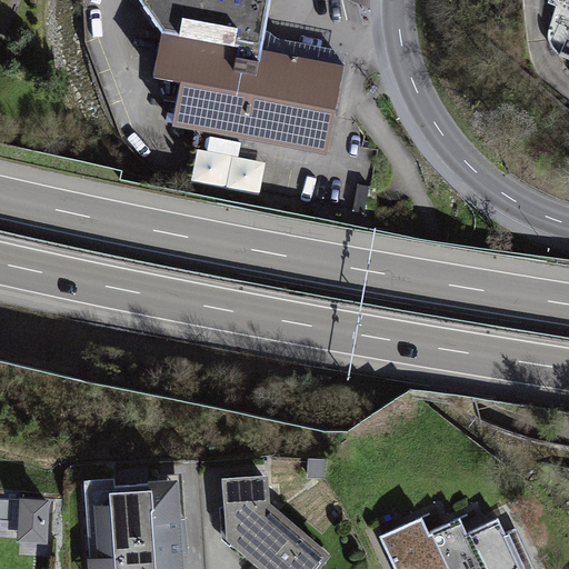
[(272,0),(137,0),(138,0),(162,32),(155,77),(182,82),(172,127),(328,155),(342,68),(261,51),(272,0)]
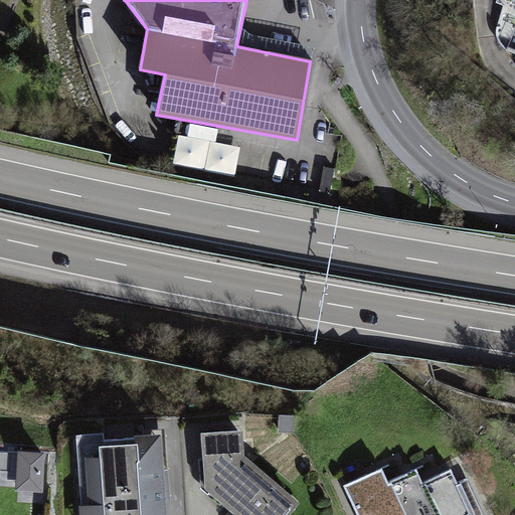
[(514,0),(495,0),(493,10),(514,18),(514,0)]
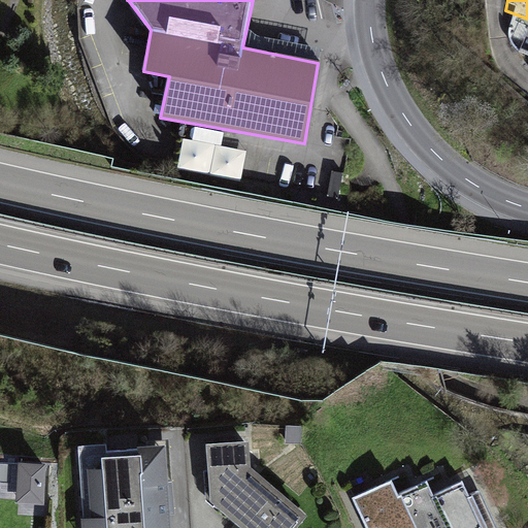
[(47,496),(48,446),(17,446),(17,495),(47,496)]
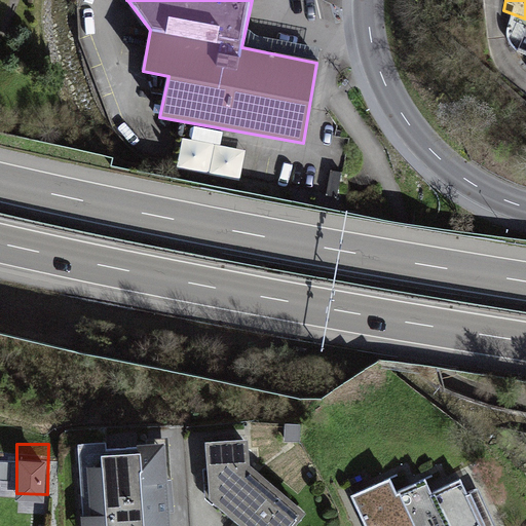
[(201,512),(220,525),(291,525),(296,520),(235,471),(234,451),(198,452),(201,512)]
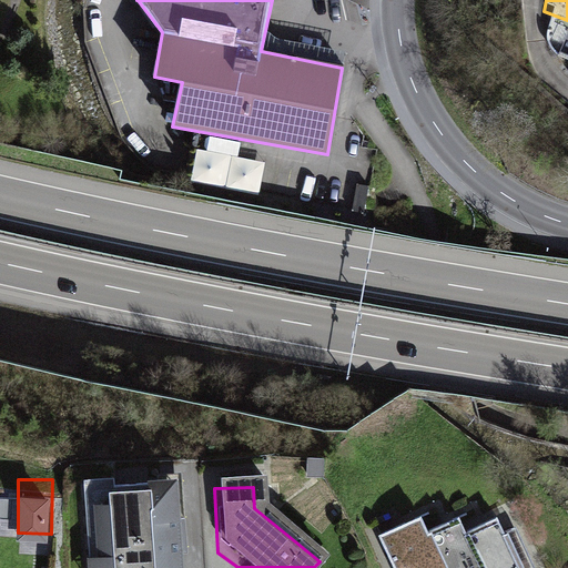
[(421,515),(379,535),(394,567),(445,567),(427,530),(421,515)]
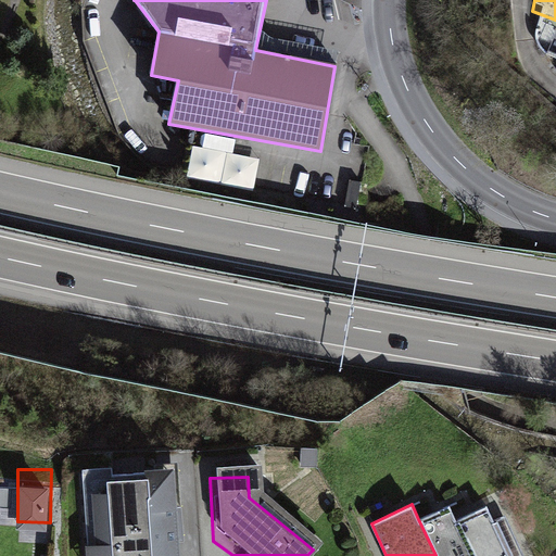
[(449,505),(441,509),(463,555),(517,555),(498,518),(493,520),(487,506),(456,520),(449,505)]
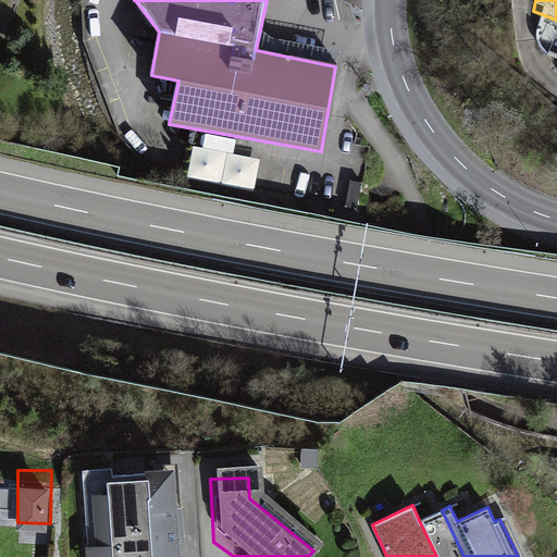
[(463,556),(442,510),(419,520),(436,556),(463,556)]
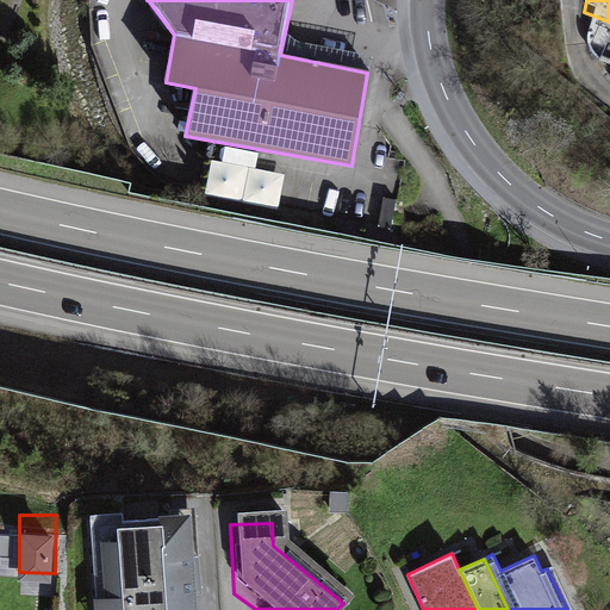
[(159,609),(157,576),(76,578),(78,609),(159,609)]
